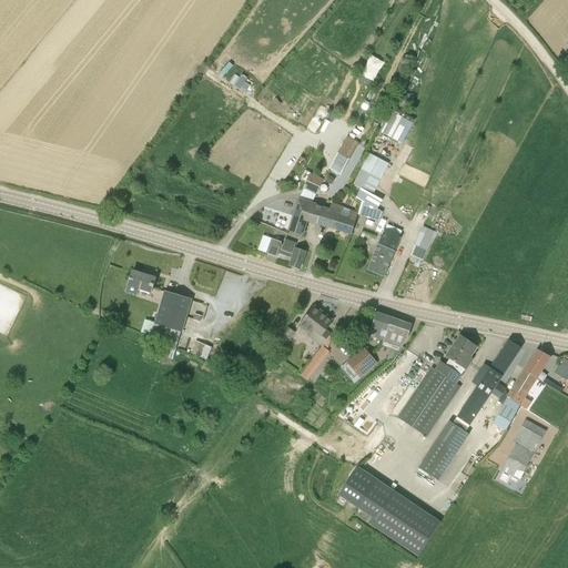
[(374,78),(379,63),(373,60),(366,74),(374,78)]
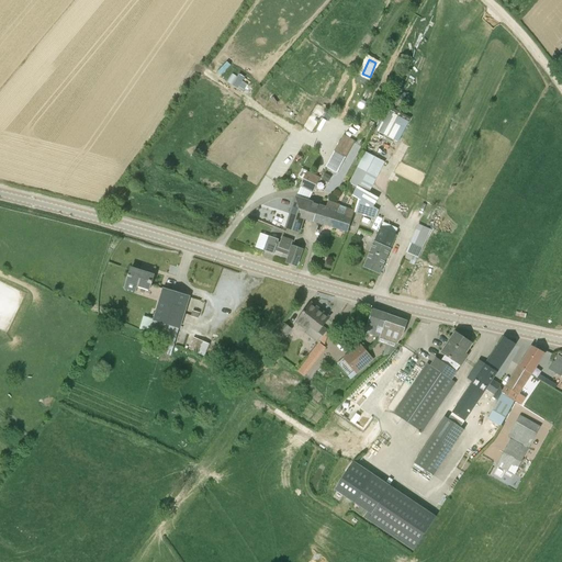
[(379,128),(403,138),(412,117),(388,108),(379,128)]
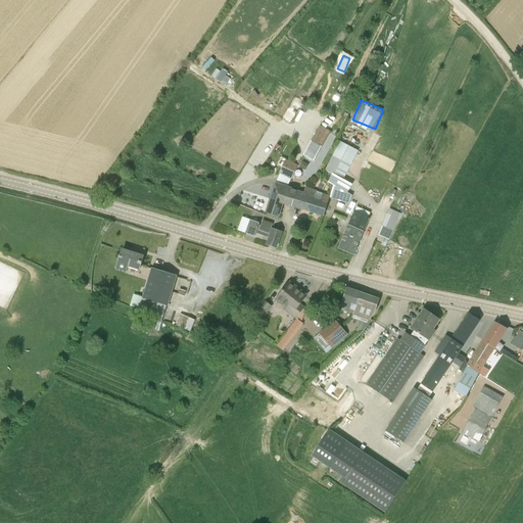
[(302,156),(314,163),(332,128),(322,123),(302,156)]
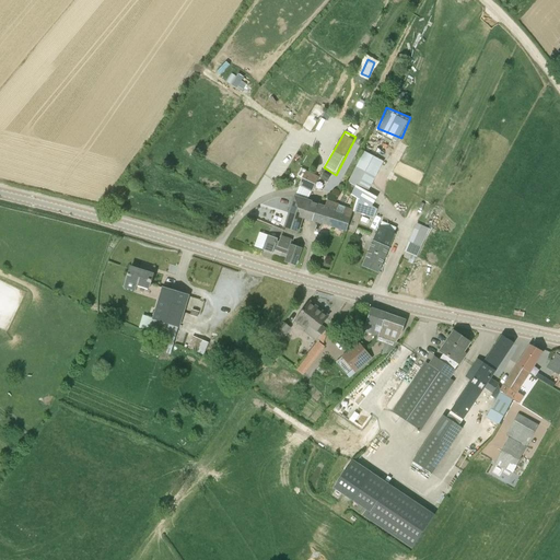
[(377,209),(369,205),(374,196),(368,193),(383,162),(364,151),(348,184),(356,188),(351,196),(363,202),(356,200),(352,210),(363,213),(363,216),(373,220),(377,209)]
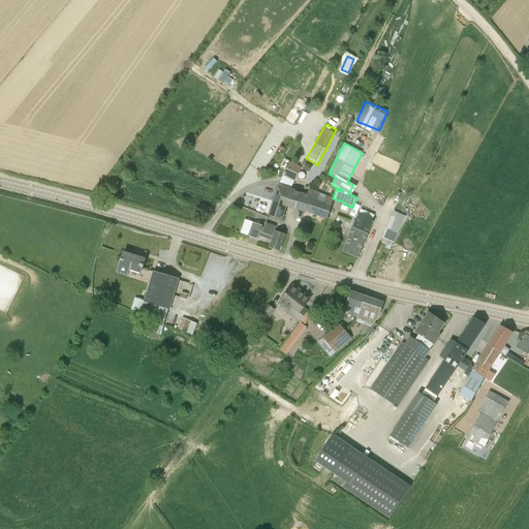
[(282,176),(294,182),(301,167),(288,161),(282,176)]
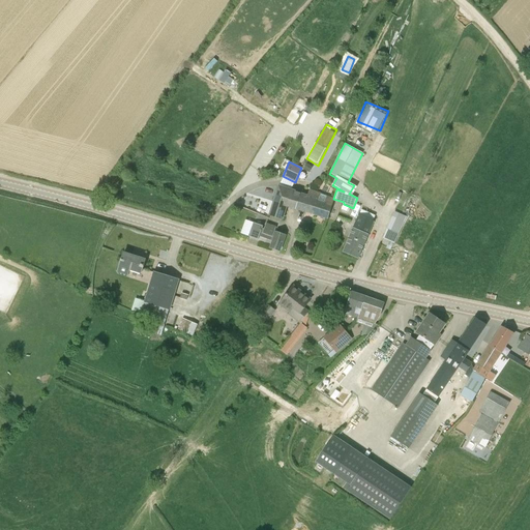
[(303,170),(310,173),(313,168),(306,164),(303,170)]
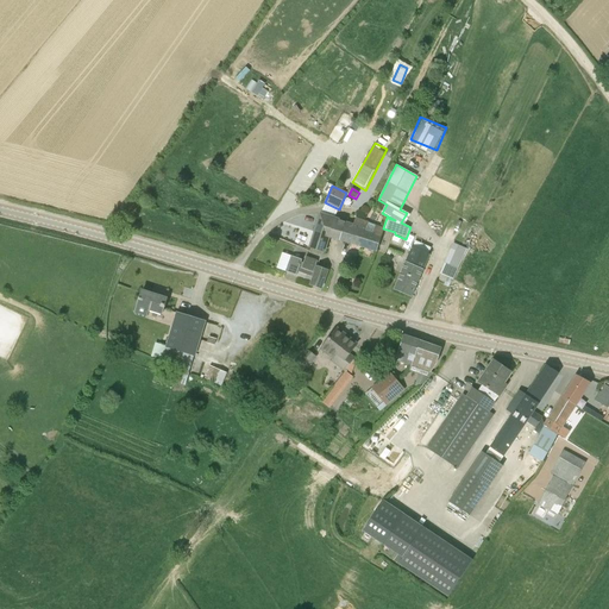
[(336,219),(332,218),(320,214),(309,249),(324,253),(330,237),(336,219)]
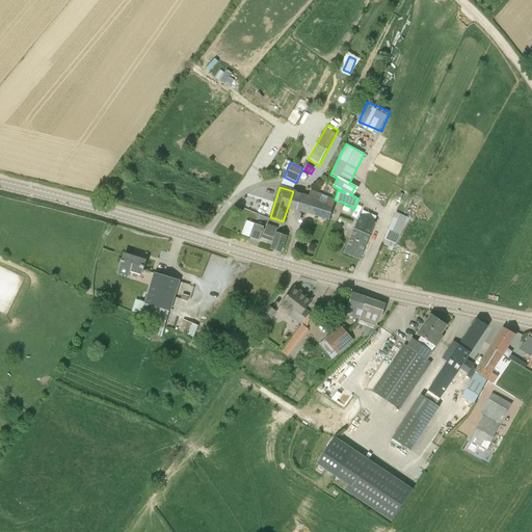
[(333,209),(335,200),(311,191),(309,196),(293,191),(288,207),(329,219),(333,209)]
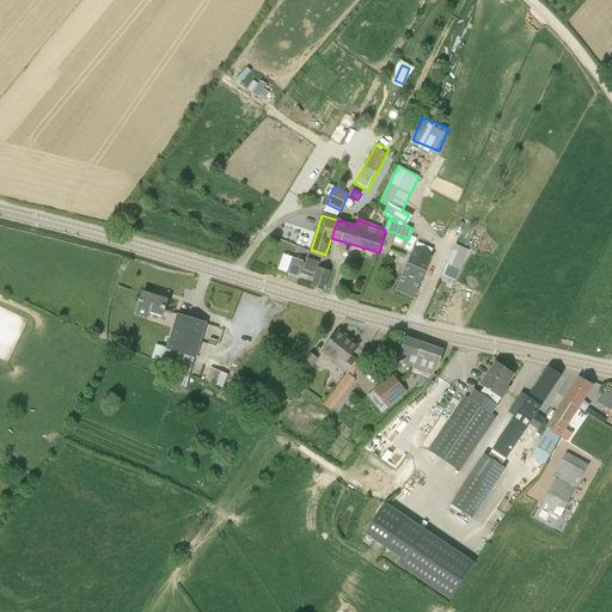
[(426,271),(433,252),(429,251),(429,249),(417,243),(414,250),(408,263),(426,271)]
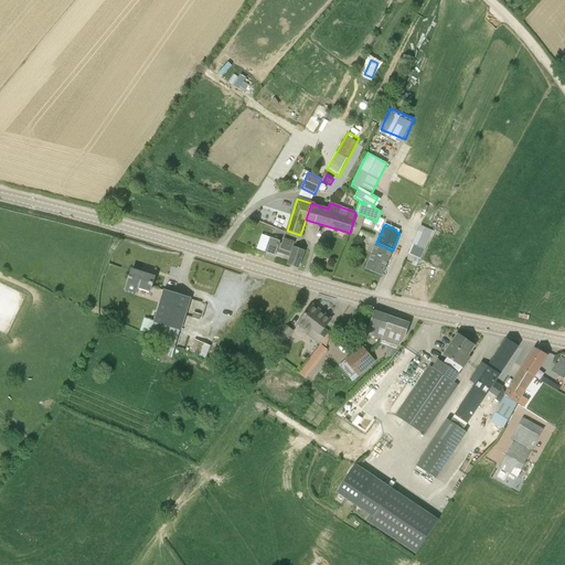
[(420,259),(434,232),(420,225),(408,255),(415,257),(419,259),(420,259)]
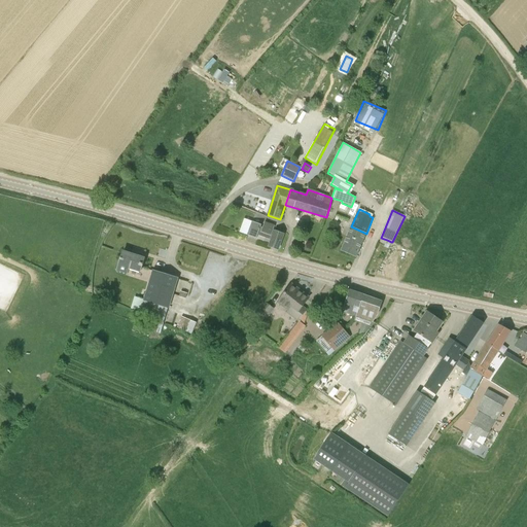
[(260,227),(261,225),(252,222),(247,236),(256,239),(258,235),(270,239),(270,240),(272,241),(270,247),(278,250),(283,235),(273,232),(275,226),(265,222),(262,229),(260,227)]
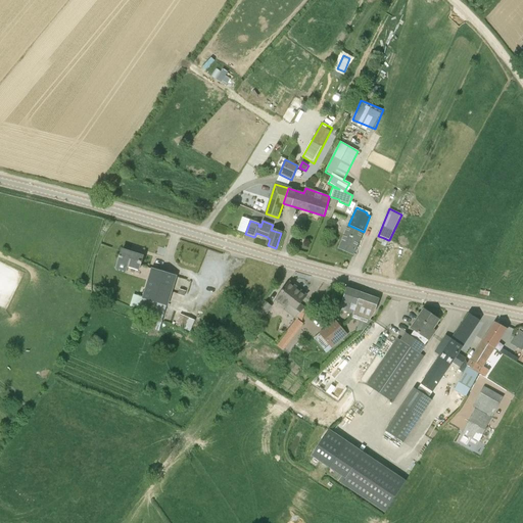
[(353,255),(364,232),(348,225),(338,249),(353,255)]
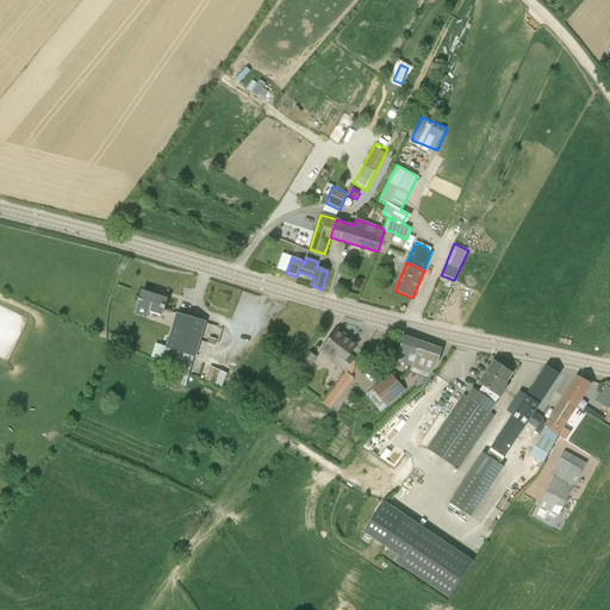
[(162,316),(163,311),(167,299),(142,292),(138,303),(135,315),(148,318),(149,312),(162,316)]
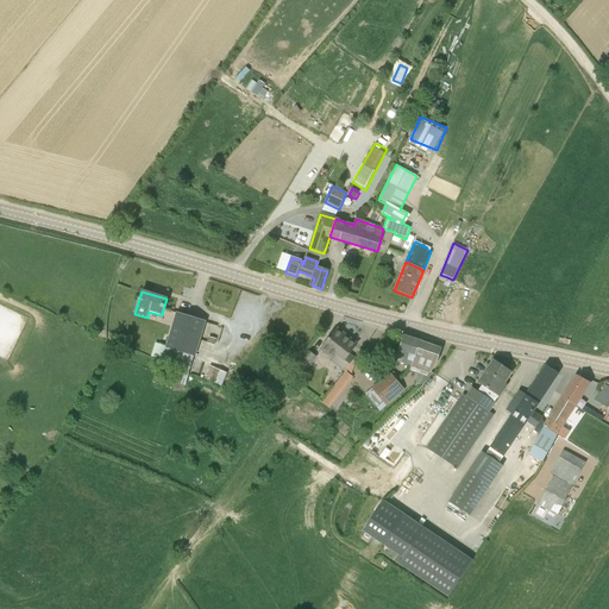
[(194,357),(201,333),(205,321),(177,313),(168,346),(162,345),(157,359),(189,370),(194,357)]
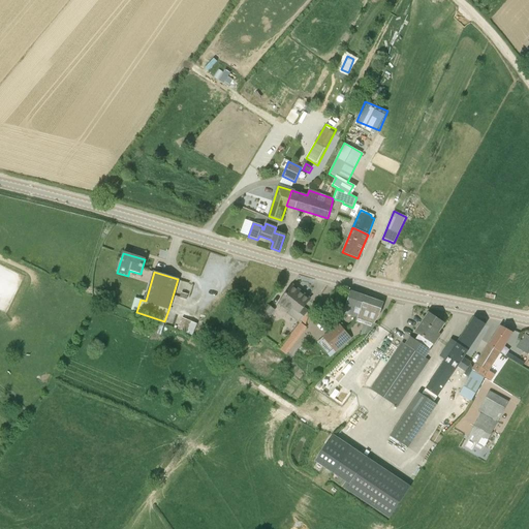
[(289,312),(291,309),(304,318),(309,311),(304,307),(310,299),(293,286),(279,304),(289,312)]
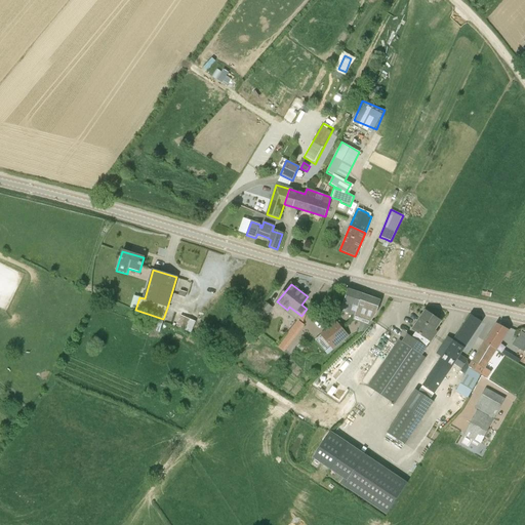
[(358,307),(362,294),(348,290),(340,311),(354,316),(358,307)]
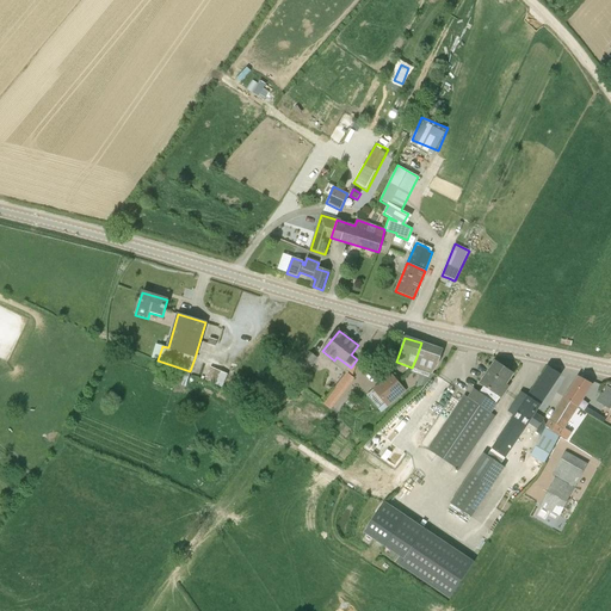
[(439,362),(443,350),(421,343),(417,357),(412,368),(432,374),(438,364),(439,362)]
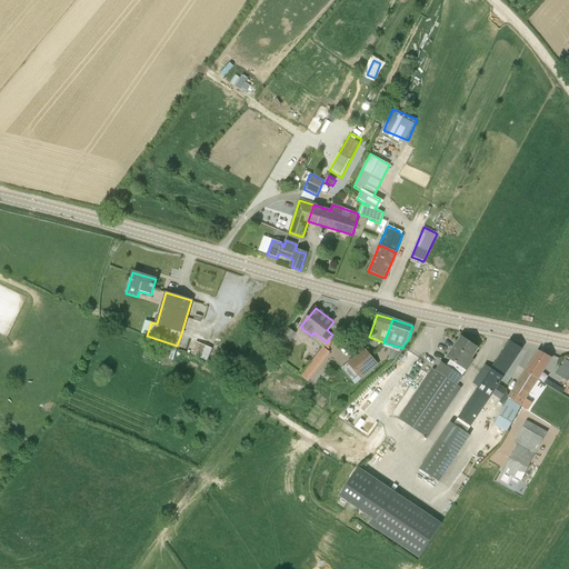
[(287,327),(276,341),(277,342),(282,347),(286,348),(297,333),(287,327)]
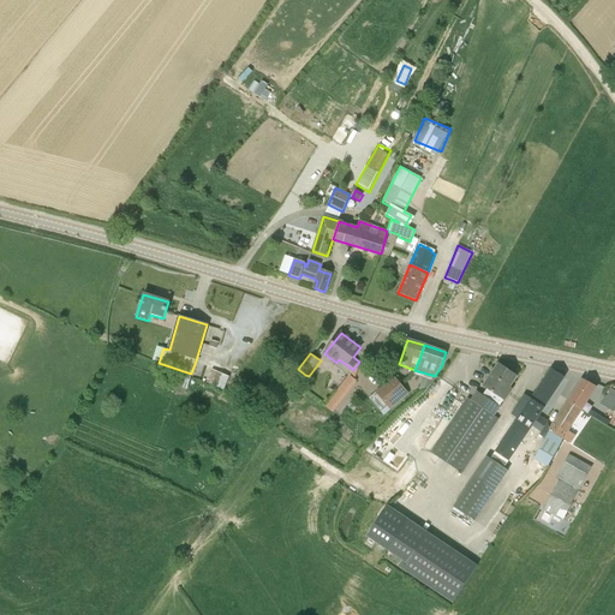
[(348,375),(354,380),(358,366),(359,363),(359,362),(353,370),(348,375)]
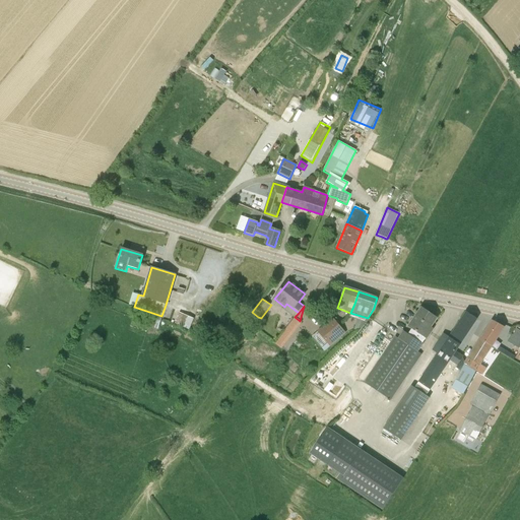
[(431,334),(427,331),(437,317),(423,308),(409,327),(411,329),(426,339),(427,339),(431,334)]
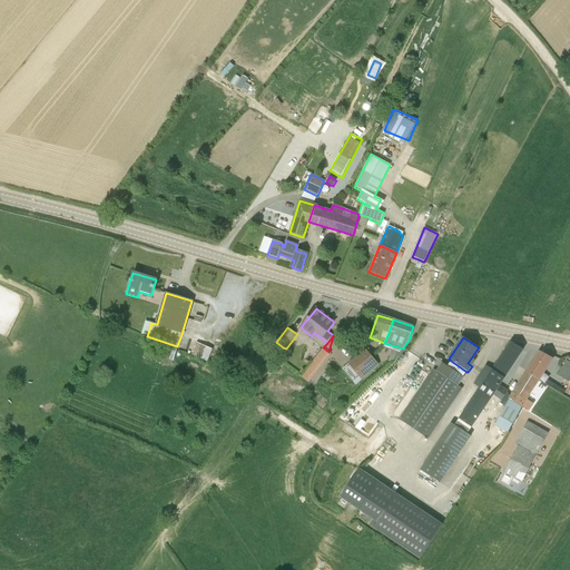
[(352,346),(346,338),(341,343),(346,350),(352,346)]
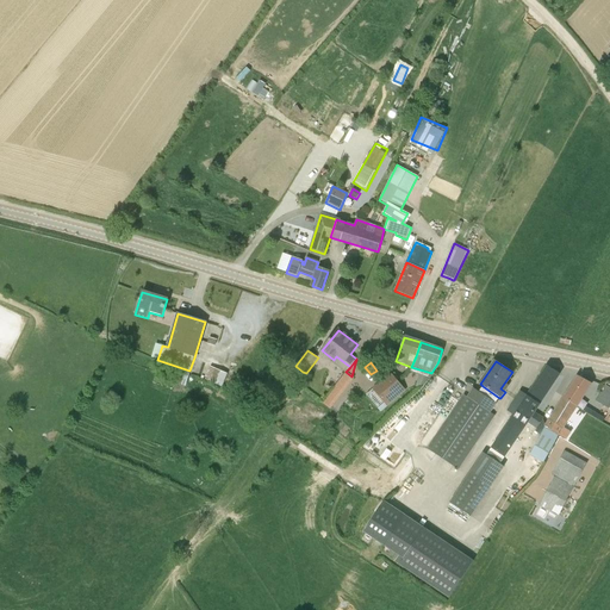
[(510,421),(522,430),(527,423),(536,429),(535,431),(541,435),(546,427),(543,418),(545,418),(535,412),(535,411),(534,410),(560,373),(548,366),(541,375),(524,399),(517,394),(506,411),(514,416),(510,421)]
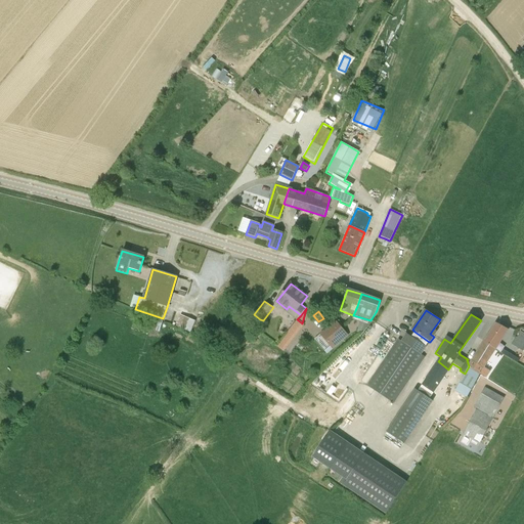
[(176,326),(190,333),(195,321),(180,315),(176,326)]
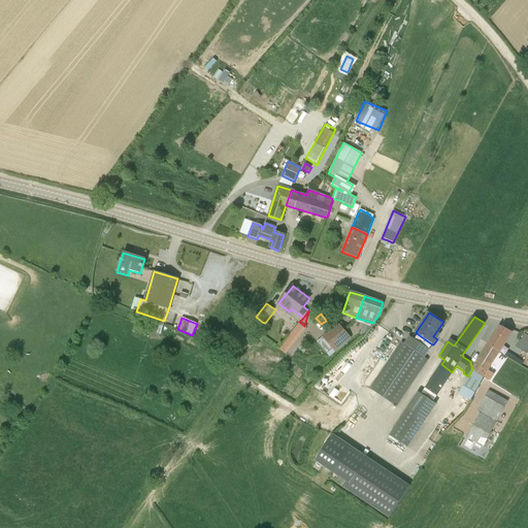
[(251,326),(256,330),(262,322),(257,318),(251,326)]
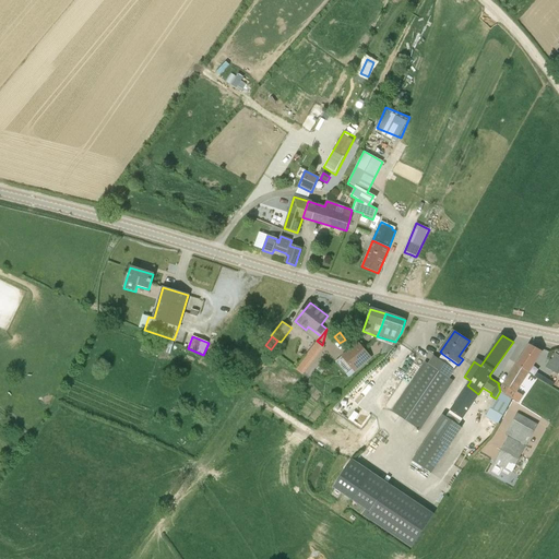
[(357,342),(349,349),(351,351),(361,364),(370,356),(358,343),(357,342)]
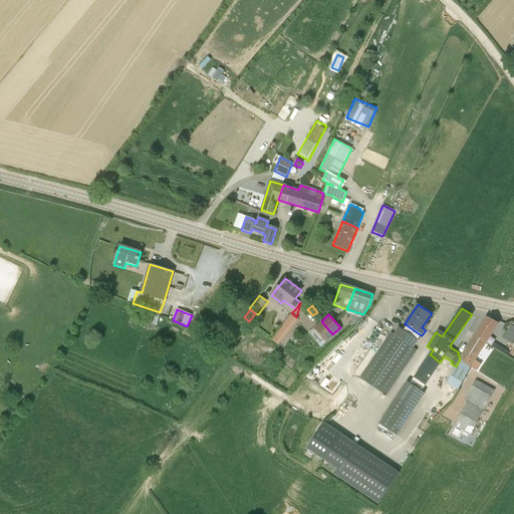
[(486,343),(494,332),(498,323),(488,318),(475,335),(486,343)]
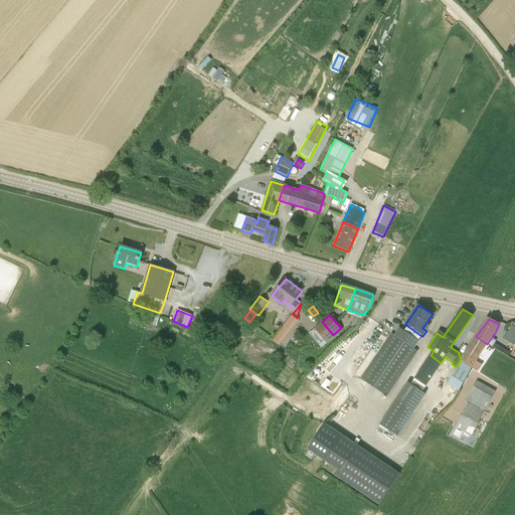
[(322,322),(314,328),(315,329),(309,334),(321,348),(326,344),(325,342),(333,335),(323,323),(322,322)]
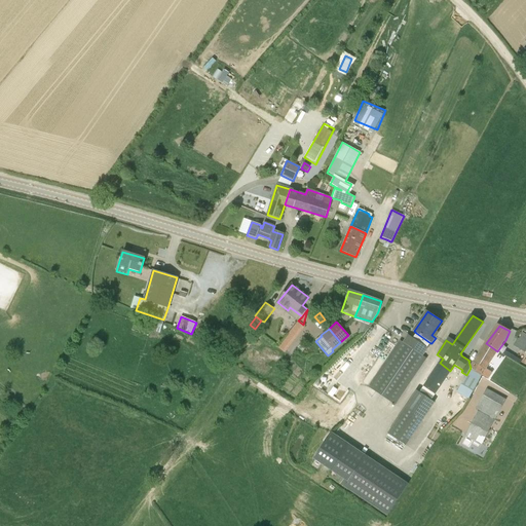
[(430,343),(416,333),(413,338),(427,347),(430,343)]
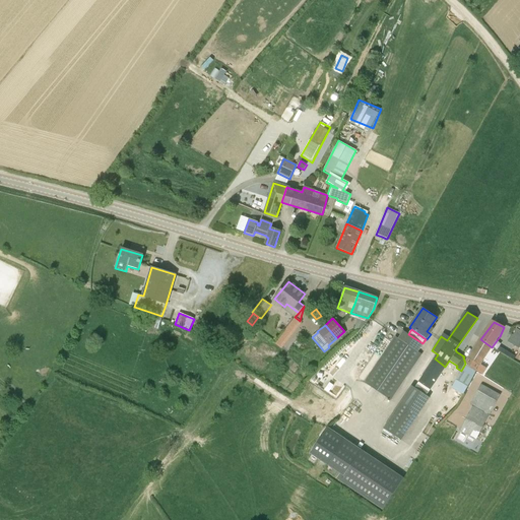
[(509,342),(519,348),(519,346),(519,331),(516,329),(509,342)]
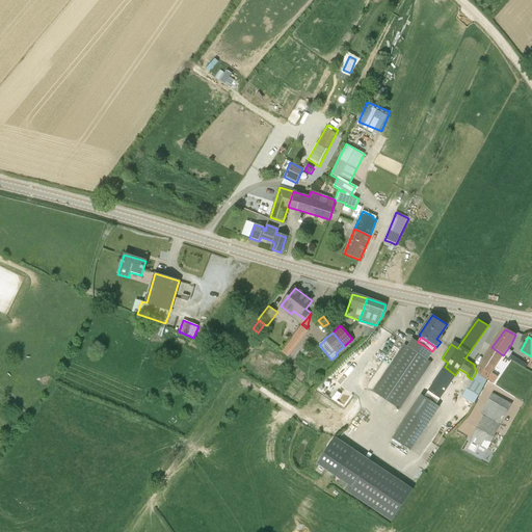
[(400,409),(432,363),(427,360),(432,352),(432,351),(418,342),(413,338),(407,346),(404,344),(372,391),(400,409)]
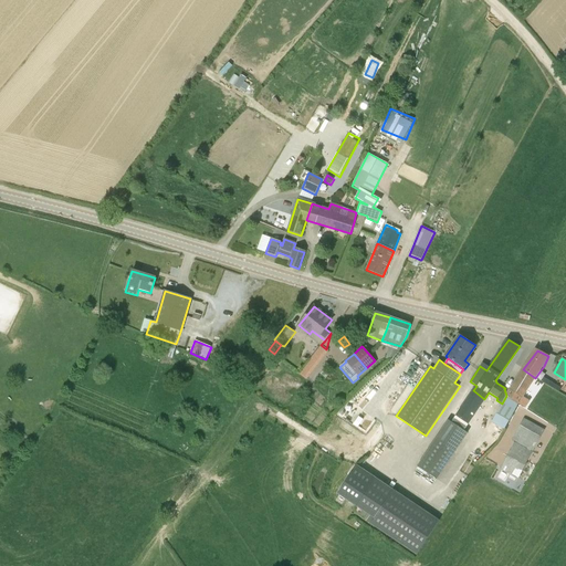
[(527,402),(522,398),(535,378),(523,369),(511,389),(506,395),(519,404),(524,407),(527,402)]
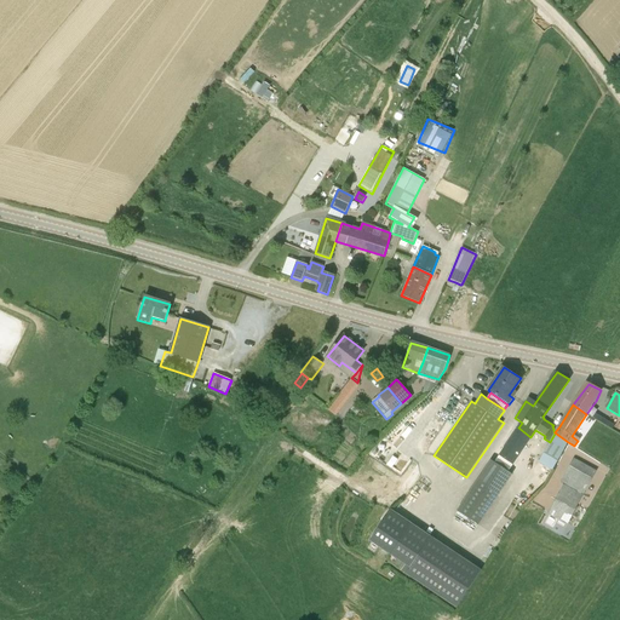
[(530,437),(518,428),(504,448),(505,449),(500,455),(512,464),(530,437)]
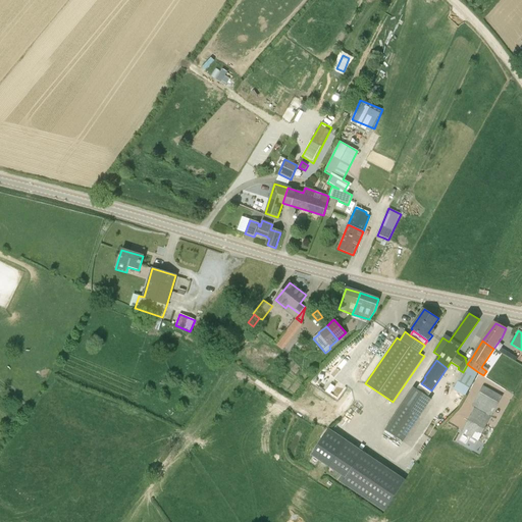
[(465,396),(478,372),(467,364),(467,365),(463,372),(454,389),(465,396)]
